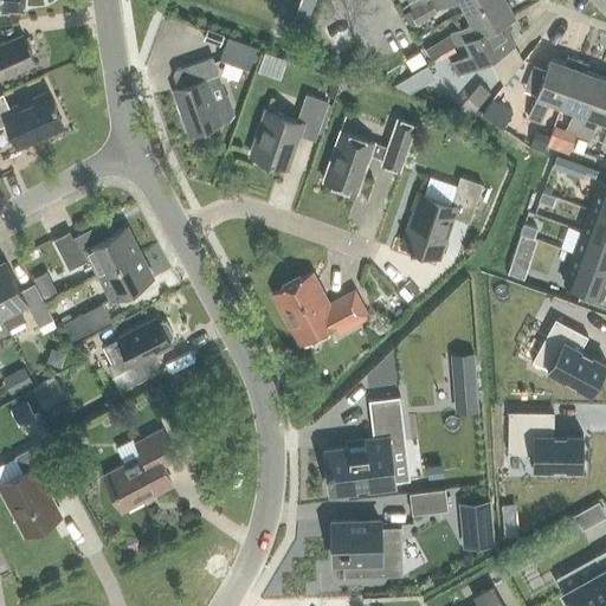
[(0,0),(0,11),(7,12),(7,8),(23,10),(23,0),(0,0)]
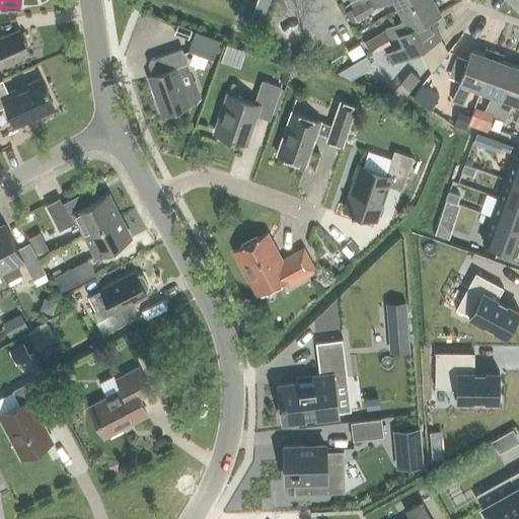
[(350,10),(345,13),(351,23),(355,21),(356,22),(375,12),(368,0),(363,3),(353,9),(350,10)]
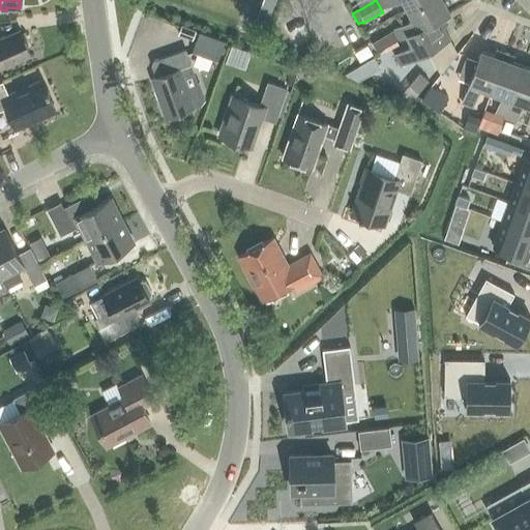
[(369,0),(355,0),(360,9),(371,3),(369,0)]
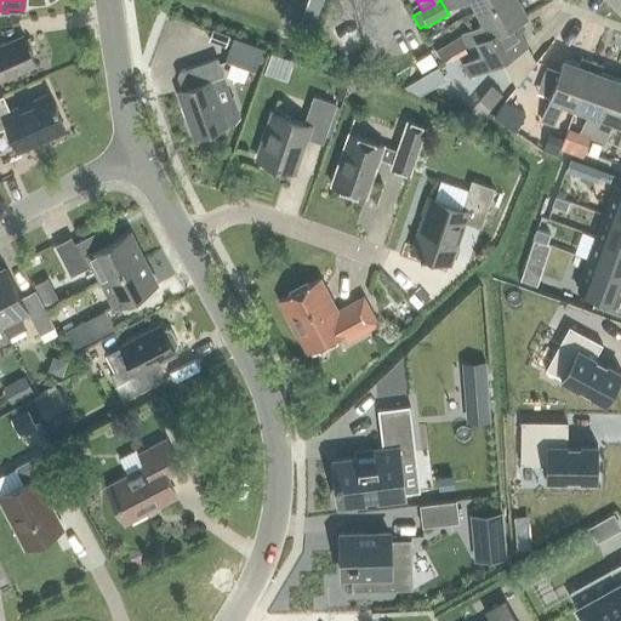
[(442,0),(448,10),(466,0),(469,0),(477,11),(496,0),(442,0)]
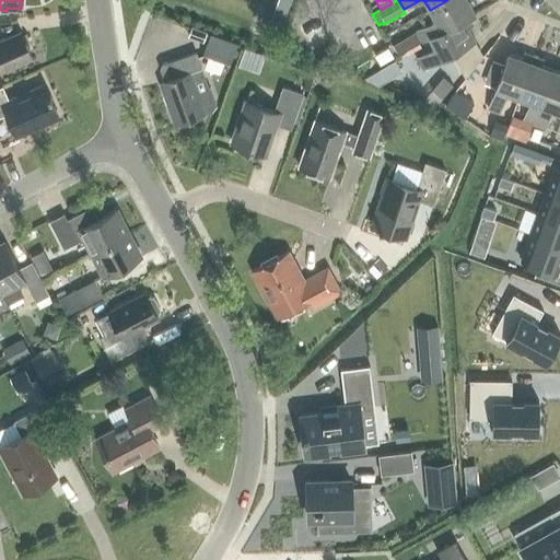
[(447,0),(430,10),(435,21),(417,32),(422,42),(430,37),(468,16),(475,13),(467,0),(447,0)]
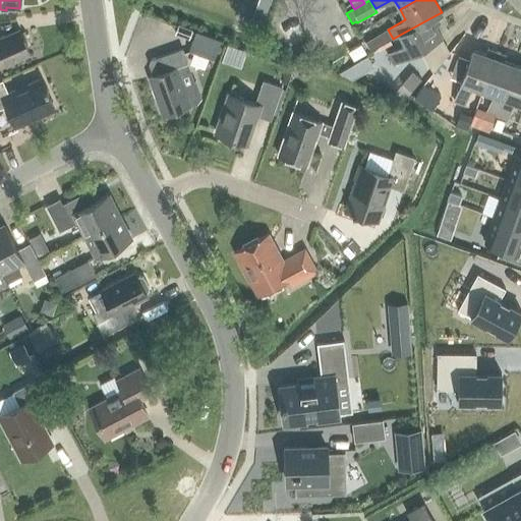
[(436,15),(400,35),(406,45),(388,55),(393,64),(442,38),(435,25),(440,22),(436,15)]
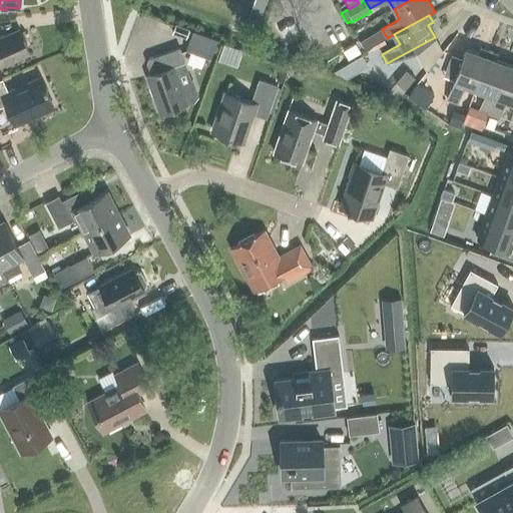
[(0,64),(28,52),(19,30),(0,38),(0,64)]
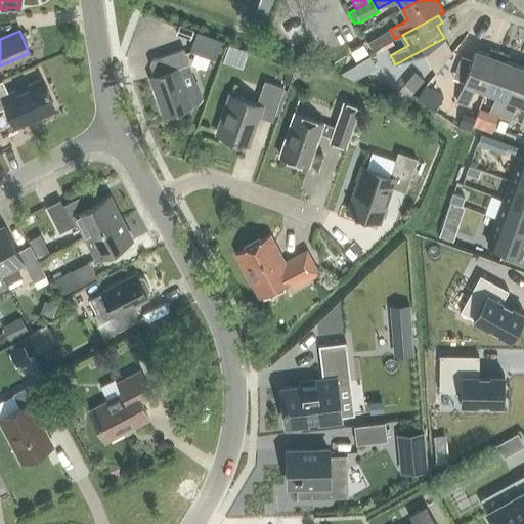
[(201,36),(199,53),(223,57),(226,39),(201,36)]
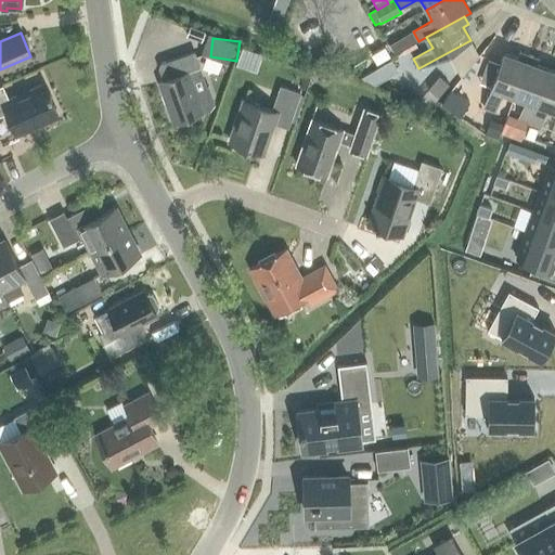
[(397,40),(389,44),(395,55),(402,50),(405,49),(400,38),(397,40)]
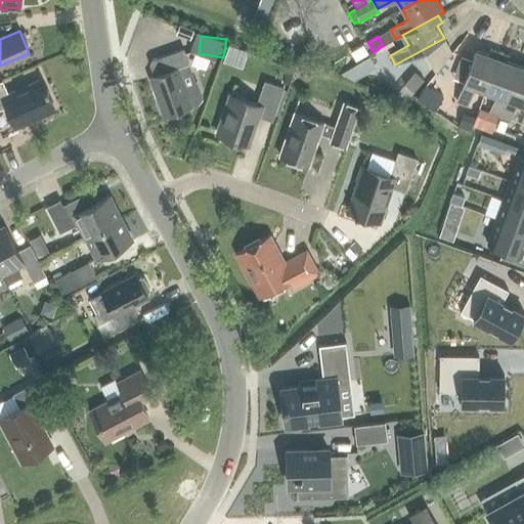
[(233,44),(229,58),(248,63),(252,49),(233,44)]
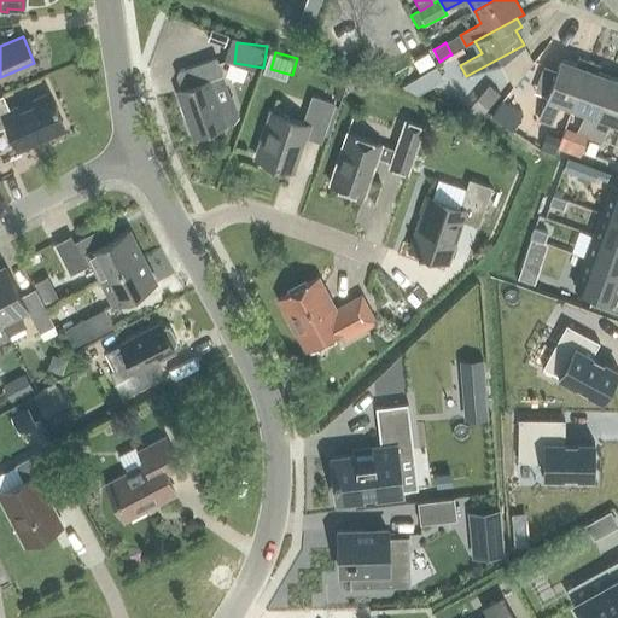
[(433,63),(427,53),(413,62),(419,71),(433,63)]
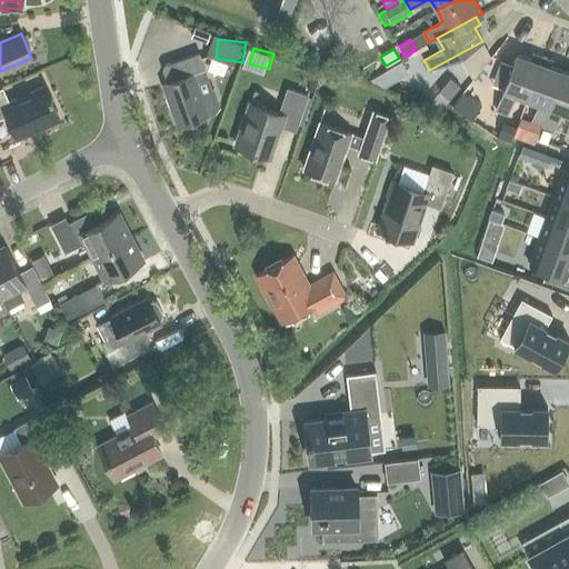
[(205,69),(199,53),(169,65),(170,65),(166,66),(162,70),(167,82),(162,83),(178,127),(207,116),(206,112),(219,108),(212,90),(199,95),(191,73),(205,69)]
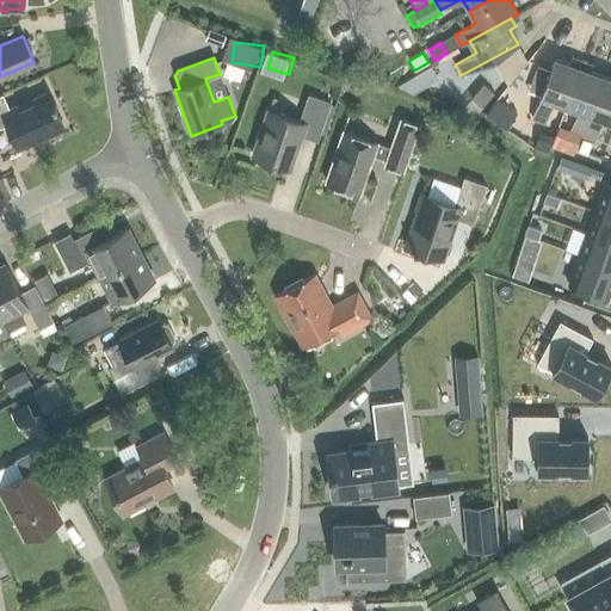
[(566,105),(582,61),(572,57),(569,63),(555,57),(532,118),(544,123),(553,100),(566,105)]
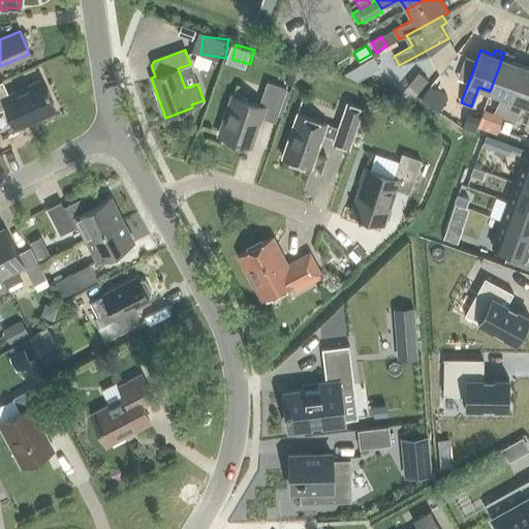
[(493,115),(503,119),(523,66),(510,61),(512,56),(504,53),(490,91),(500,95),(493,115)]
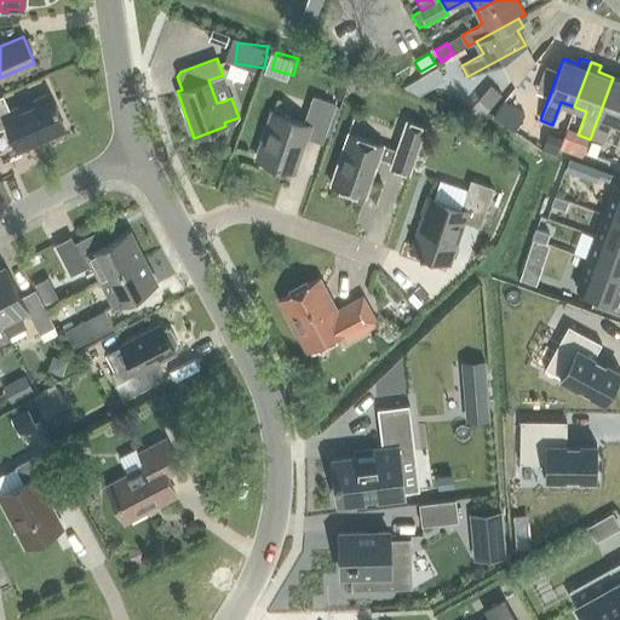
[(422,95),(449,79),(442,65),(414,80),(422,95)]
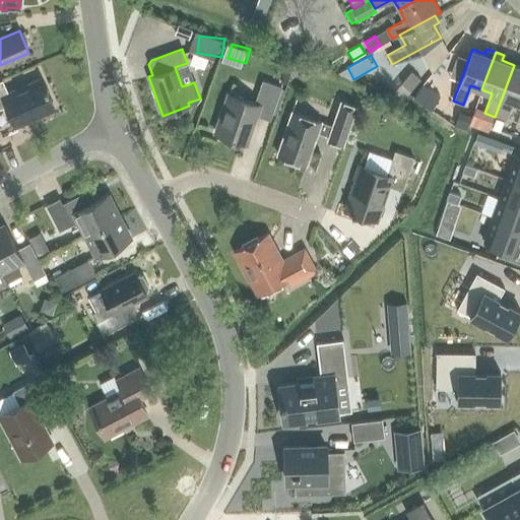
[(512,101),(519,104),(519,66),(514,65),(495,117),(505,120),(512,101)]
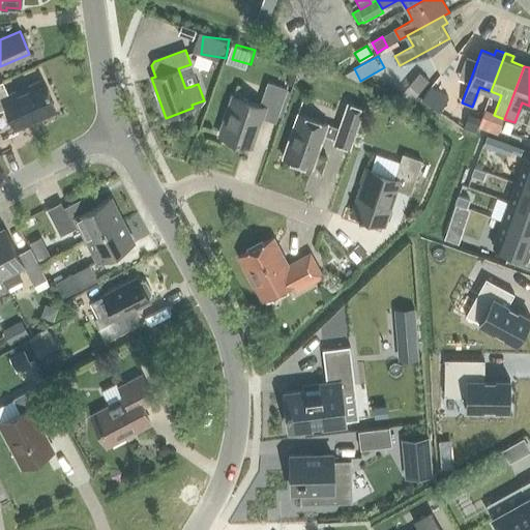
[(419,72),(408,85),(417,94),(429,81),(419,72)]
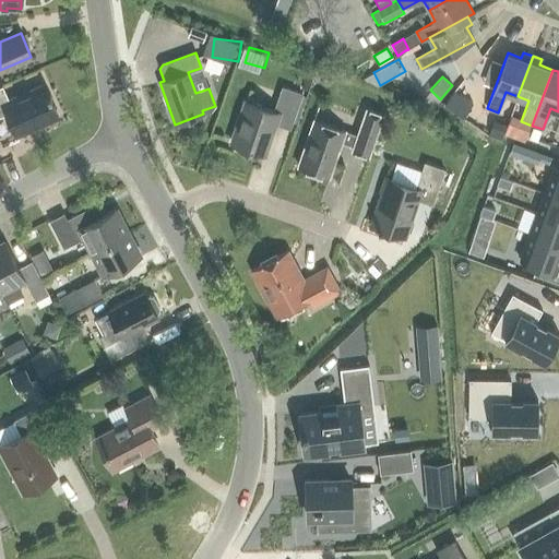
[(2,87),(0,87),(0,117),(7,114),(16,135),(58,117),(44,85),(8,102),(2,87)]
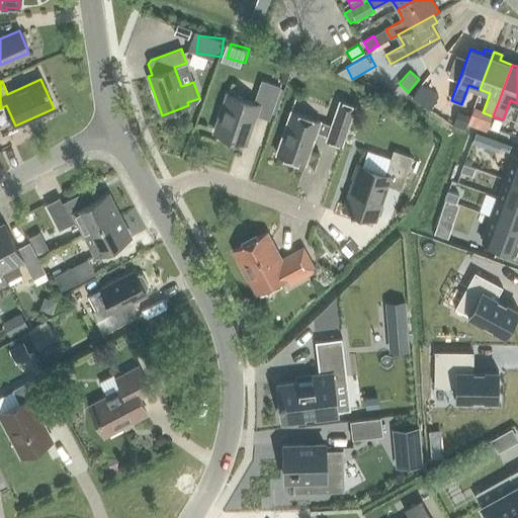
[(268,119),(279,87),(261,81),(253,103),(228,94),(213,133),(245,144),(254,114),(268,119)]
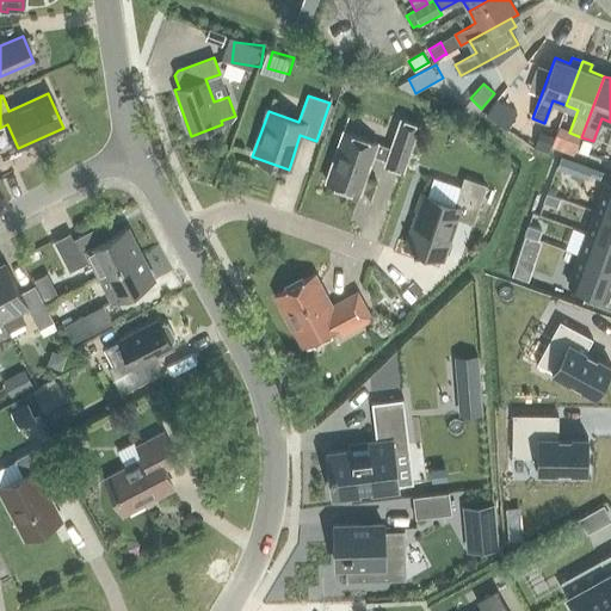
[(497,99),(486,116),(506,128),(517,112),(497,99)]
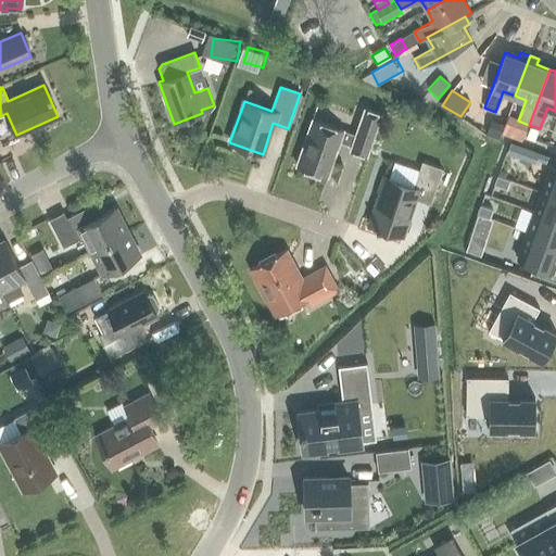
[(380,114),(364,109),(355,135),(342,130),(343,130),(312,119),(295,165),(327,176),(339,141),(351,146),(350,150),(366,155),(380,114)]
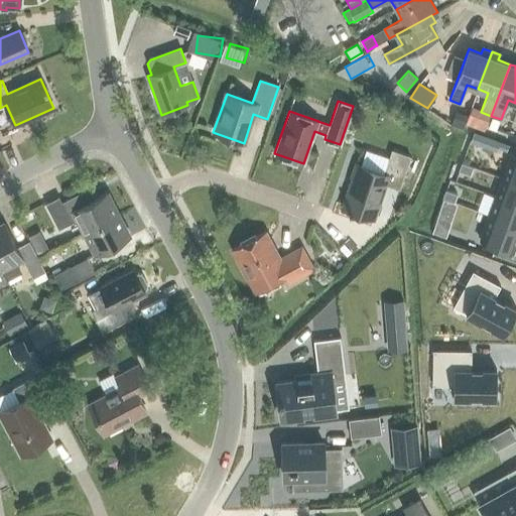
[(491,116),(472,109),(467,123),(486,130),(491,116)]
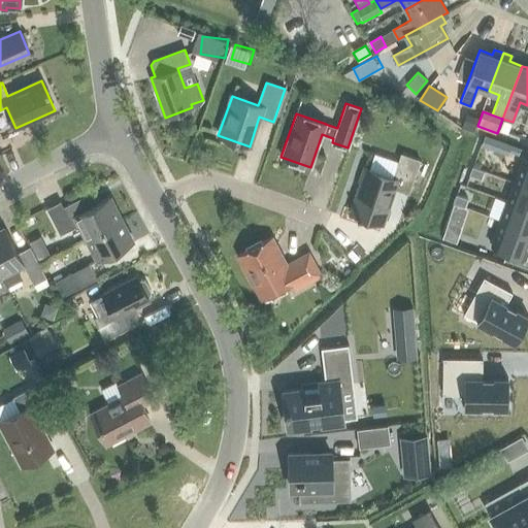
[(485,135),(481,145),(494,151),(498,139),(485,135)]
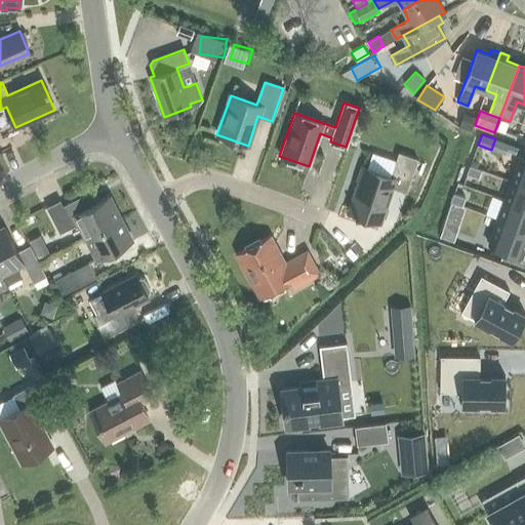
[(358,182),(348,212),(379,223),(392,188),(406,192),(417,159),(398,153),(391,176),(361,166),(357,180),(358,182)]
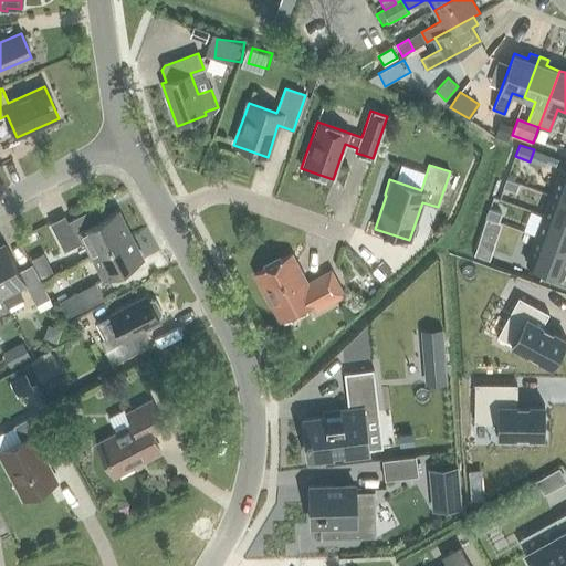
[(565,170),(561,168),(551,195),(565,200),(565,170)]
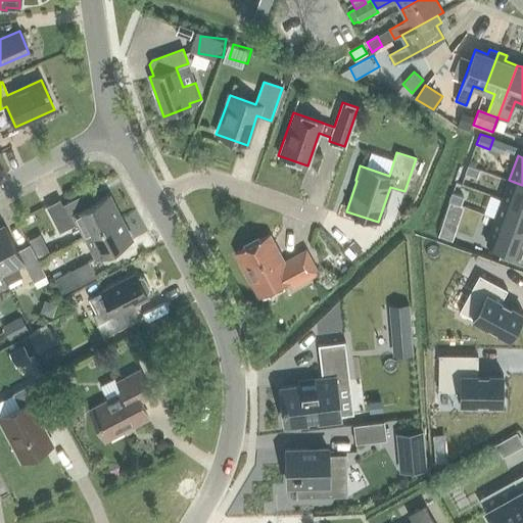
[(468,165),(465,174),(476,178),(479,170),(468,165)]
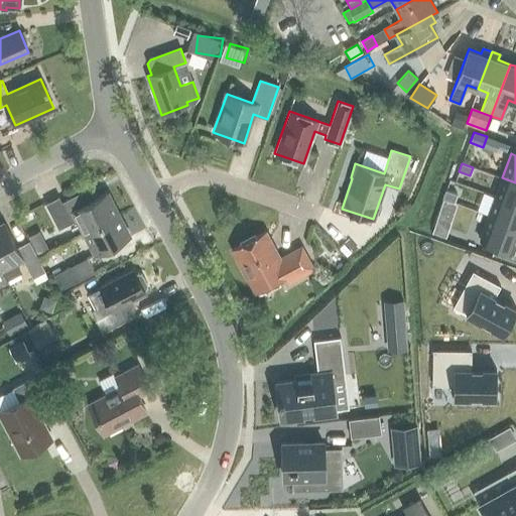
[(515,182),(502,177),(495,197),(515,204),(515,182)]
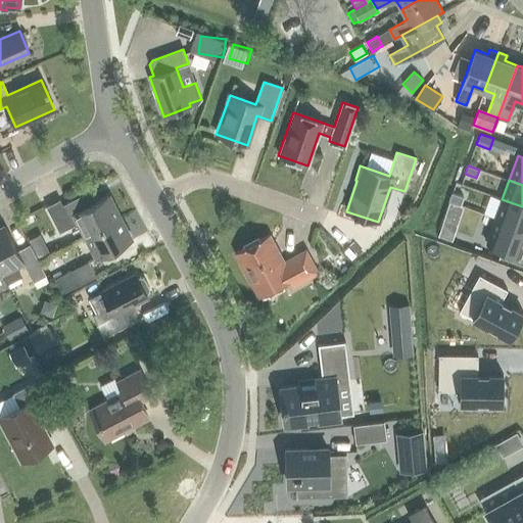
[(75,217),(85,236),(119,219),(107,196),(95,202),(90,191),(62,205),(59,200),(46,206),(59,232),(73,226),(69,220),(75,217)]
